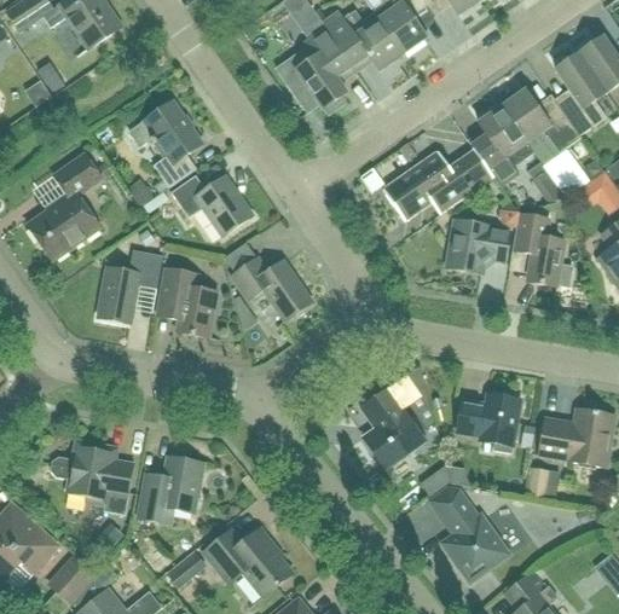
[(122,25),(104,0),(64,0),(52,9),(46,0),(23,0),(7,11),(19,30),(42,15),(50,27),(67,16),(87,48),(122,25)]
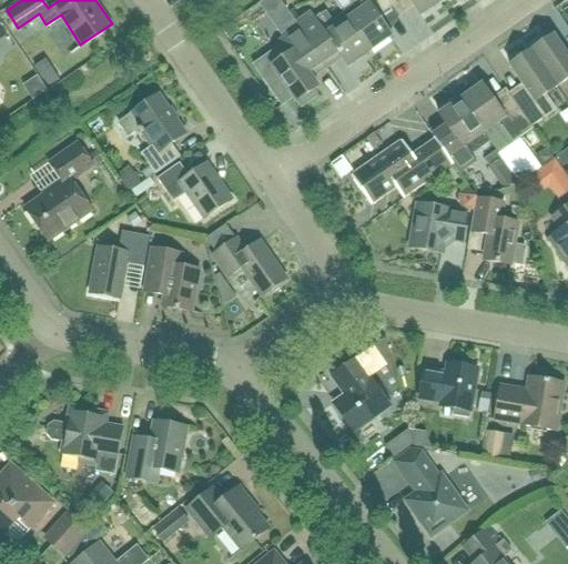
[(378,16),(394,6),(389,0),(351,0),(353,3),(343,10),(369,49),(392,33),(378,16)]
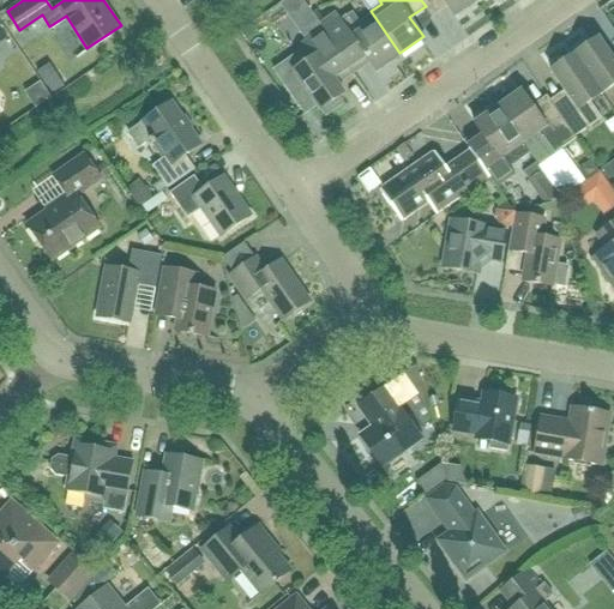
[(421,0),(426,6),(434,0),(444,0),(455,14),(475,0),(421,0)]
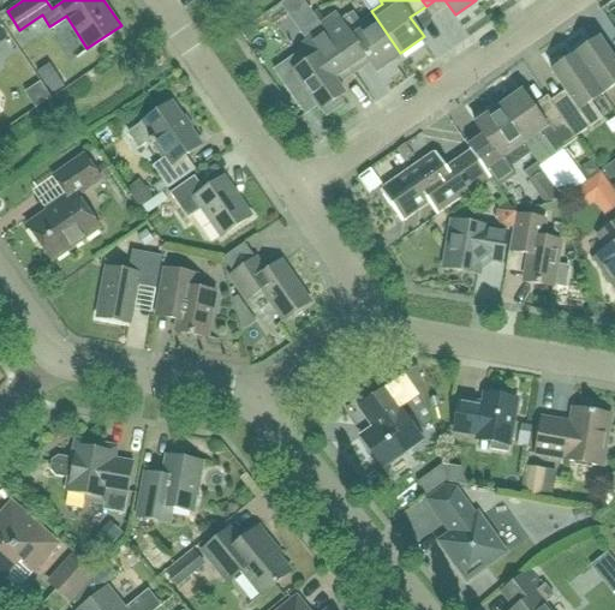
[(359,19),(352,10),(341,17),(335,10),(320,21),(322,25),(347,60),(363,49),(376,70),(400,53),(371,11),(359,19)]
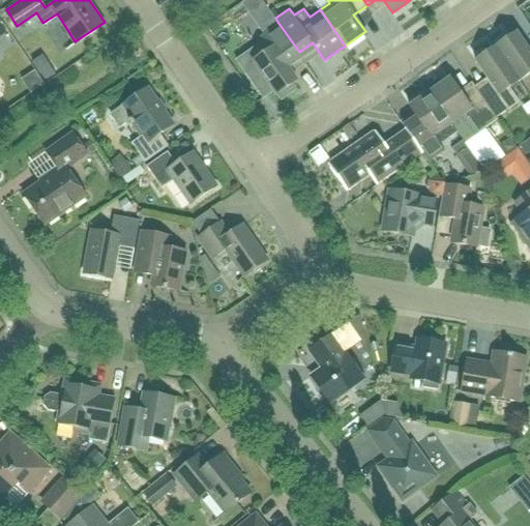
[(262,40),(237,58),(263,94),(272,88),(276,93),(277,92),(281,96),(295,87),(292,82),(297,79),(286,62),(299,52),(277,22),(258,35),(262,40)]
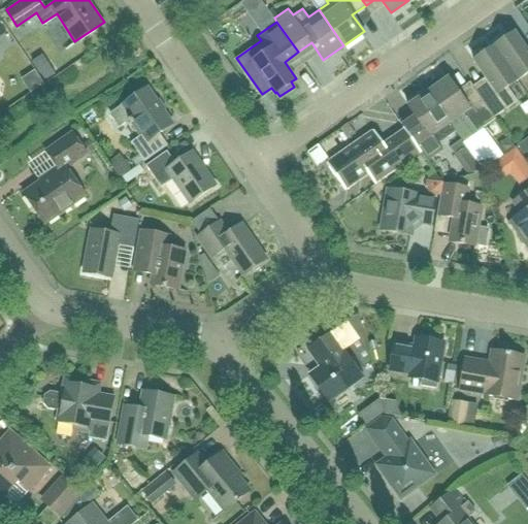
[(494,44),(517,78),(527,71),(527,72),(527,44),(525,46),(514,30),(494,44)]
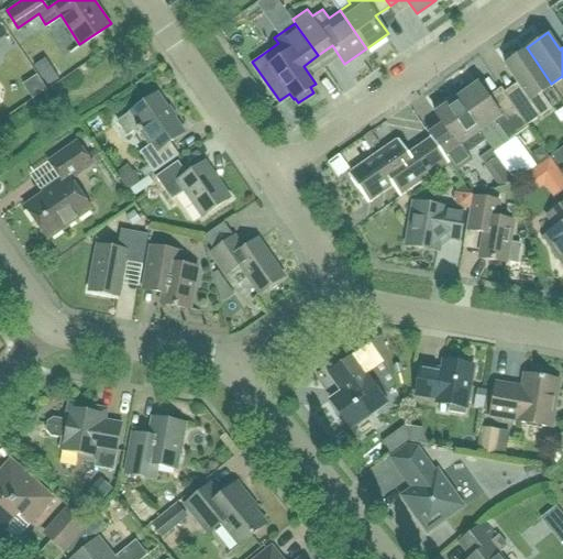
[(527,123),(551,106),(541,91),(551,84),(527,47),(505,63),(517,80),(504,89),(527,123)]
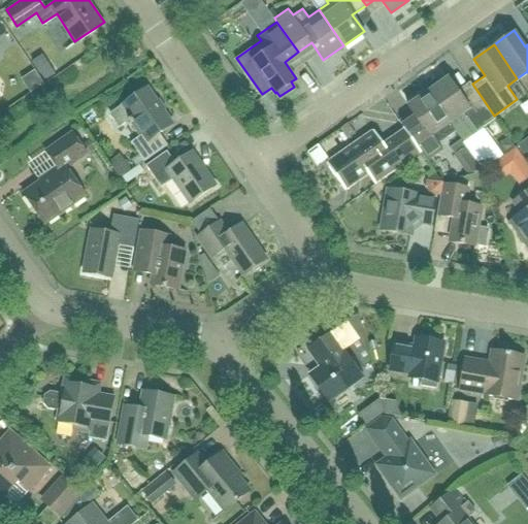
[(494,116),(472,84),(469,79),(457,89),(449,76),(428,90),(450,121),(464,111),(476,130),(495,117),(494,116)]
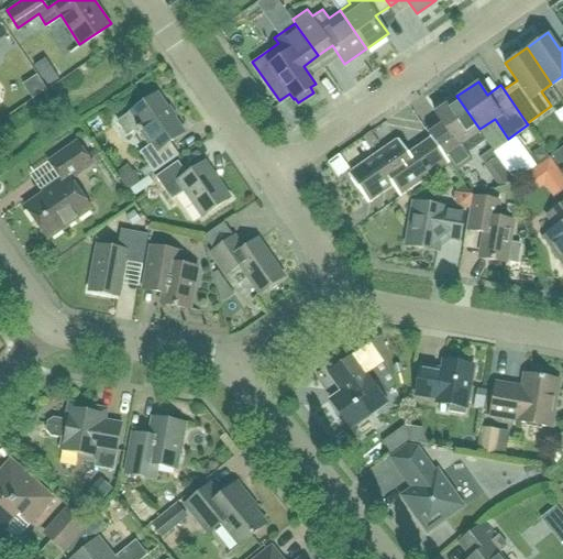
[(145,176),(148,174),(153,171),(178,153),(169,140),(185,130),(157,91),(118,119),(127,132),(138,125),(150,142),(139,150),(148,163),(140,167),(145,176)]
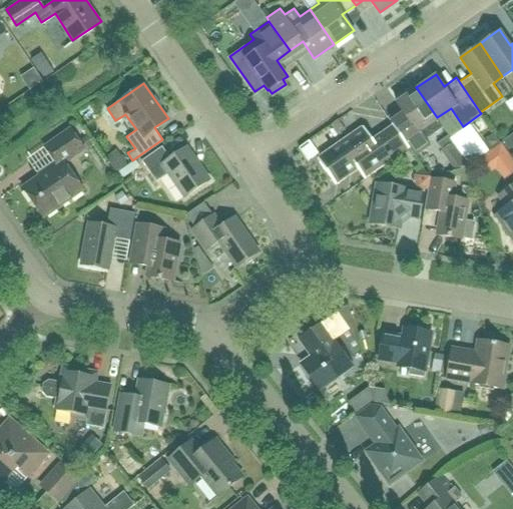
[(415,154),(429,143),(426,138),(442,126),(437,117),(416,87),(396,101),(405,113),(392,122),(409,146),(415,154)]
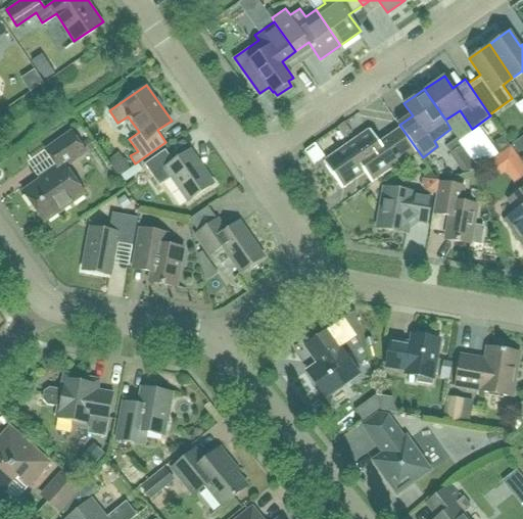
[(417,149),(399,125),(399,124),(398,125),(399,127),(379,141),(370,127),(323,159),(341,186),(365,171),(371,181),(417,149)]
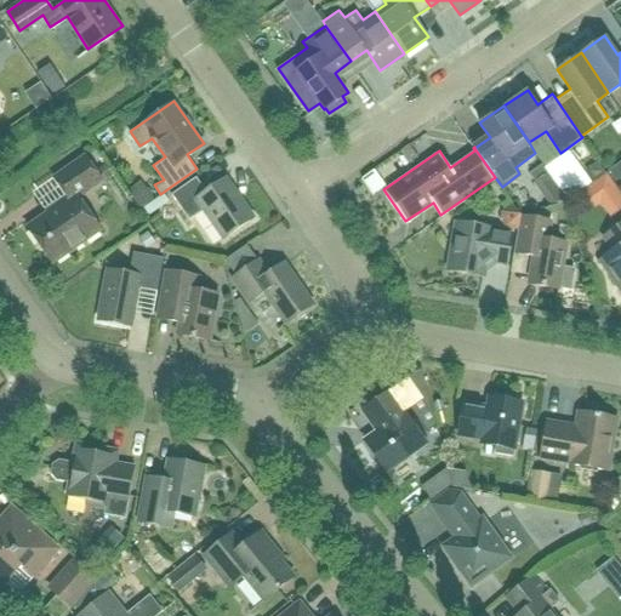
[(52,261),(101,228),(78,195),(102,178),(84,153),(53,175),(67,194),(56,201),(57,203),(27,224),(52,261)]
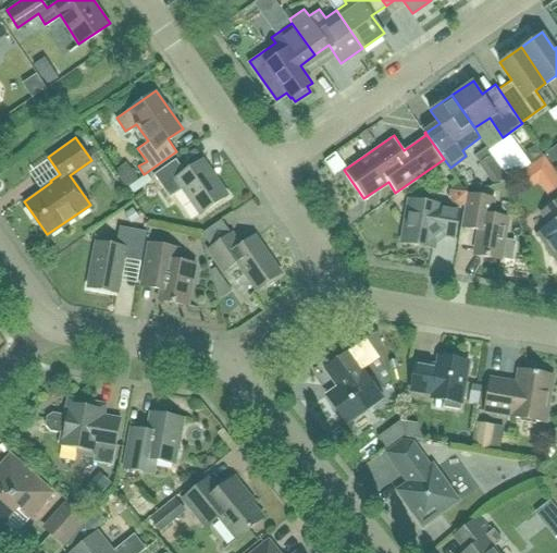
[(530,160),(521,147),(499,162),(509,175),(530,160)]
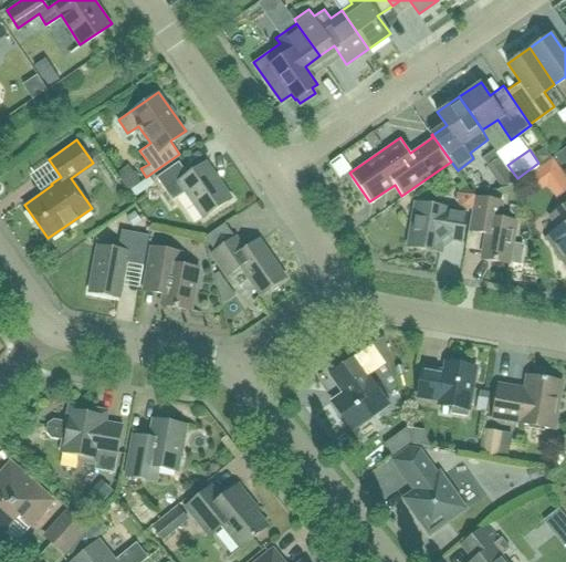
[(188,173),(178,159),(156,175),(173,198),(185,189),(203,216),(231,197),(206,160),(188,173)]
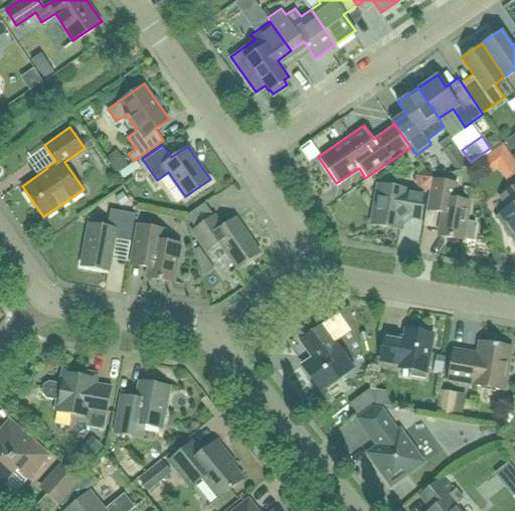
[(451,157),(458,166),(467,159),(461,150),(451,157)]
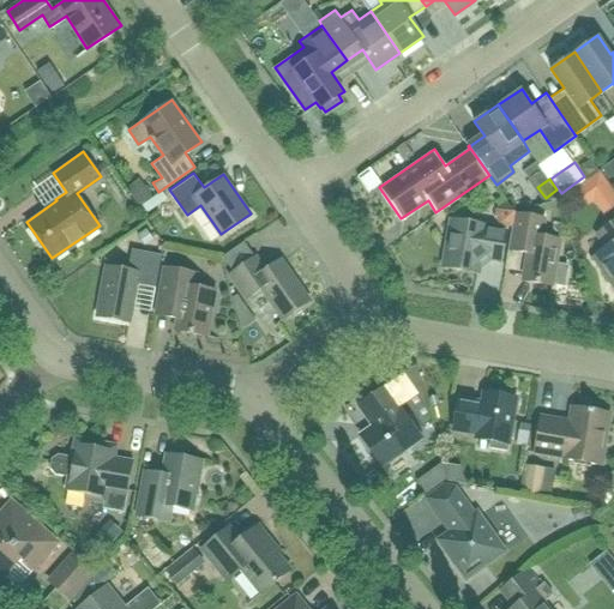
[(162,190),(158,192),(144,203),(146,206),(166,194),(162,190)]
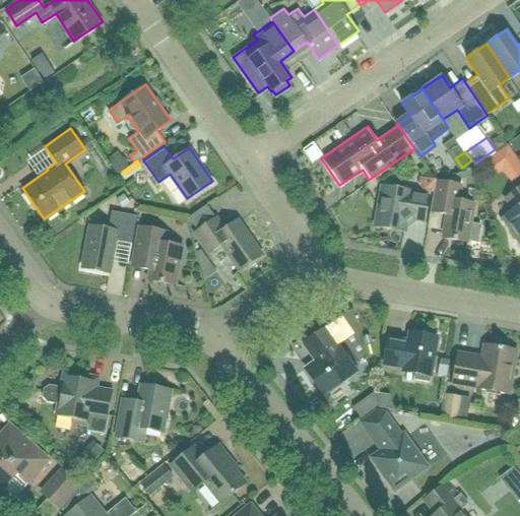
[(420,189),(434,191),(436,178),(430,168),(418,175),(420,189)]
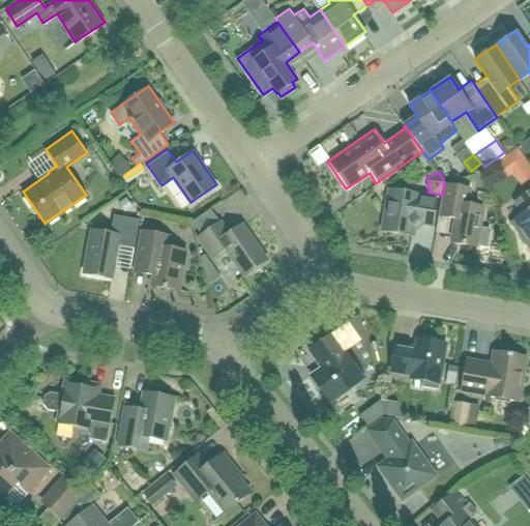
[(442,195),(438,214),(454,216),(450,240),(476,244),(477,243),(484,244),(488,242),(490,230),(488,227),(479,226),(483,205),(458,201),(461,184),(444,181),(442,195)]
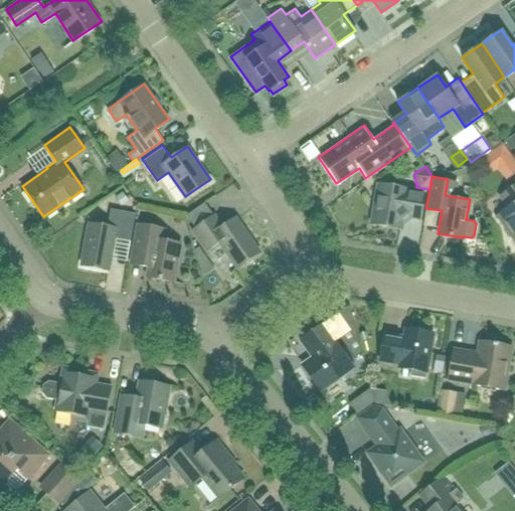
[(383,183),(380,182),(373,222),(399,226),(401,214),(420,218),(424,191),(405,188),(406,187),(400,186),(399,182),(387,179),(383,183)]
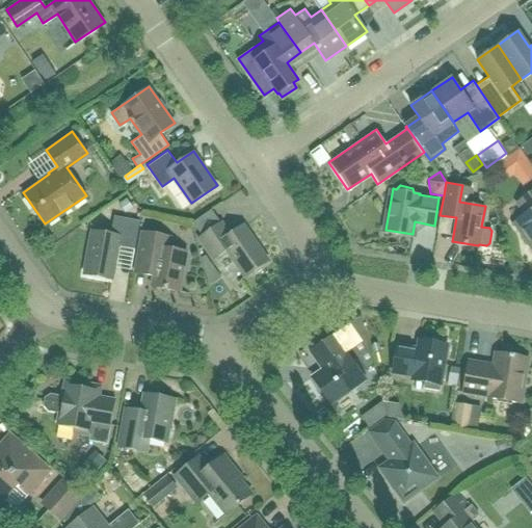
[(531,248),(531,189),(516,201),(525,213),(513,221),(531,248)]
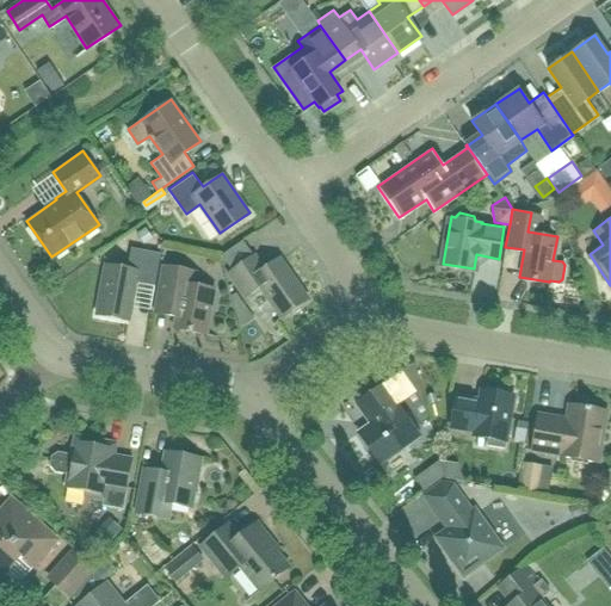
[(146,224),(135,232),(143,242),(153,236),(146,224)]
